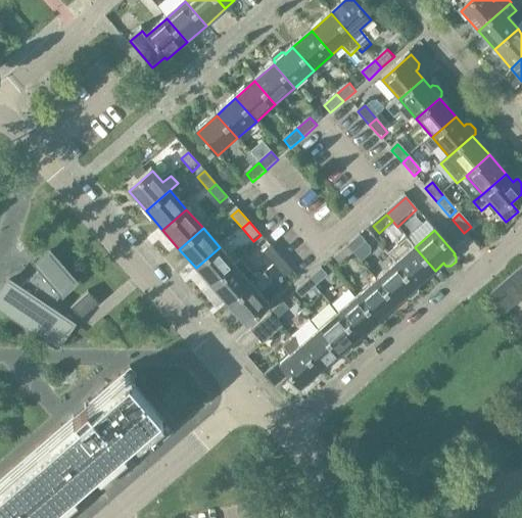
[(360,238),(347,249),(353,255),(366,244),(360,238)]
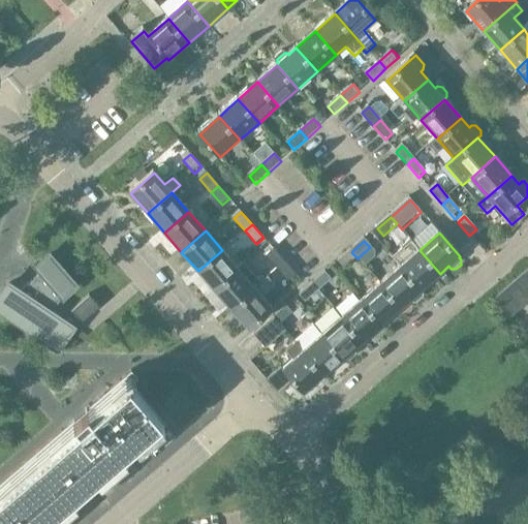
[(396,263),(400,267),(421,290),(440,274),(420,250),(414,244),(406,251),(406,253),(396,263)]
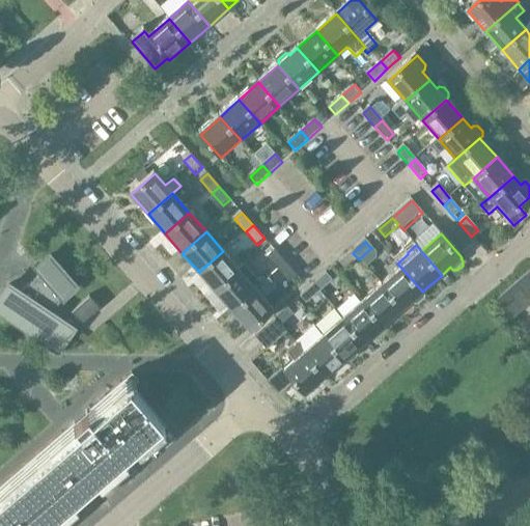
[(199,272),(216,292),(240,271),(223,251),(199,272)]
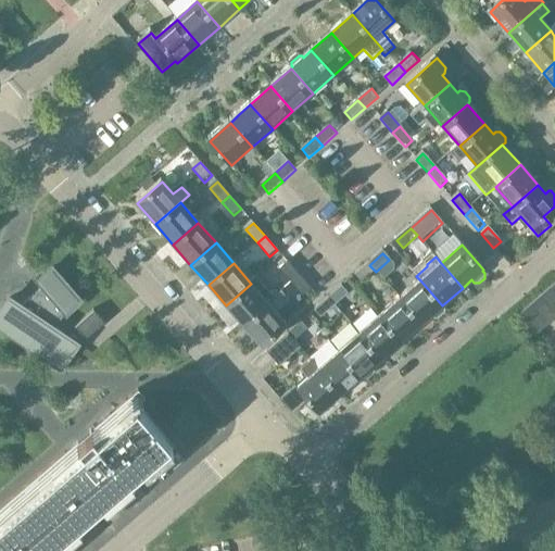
[(281,270),(293,284),(300,277),(288,263),(281,270)]
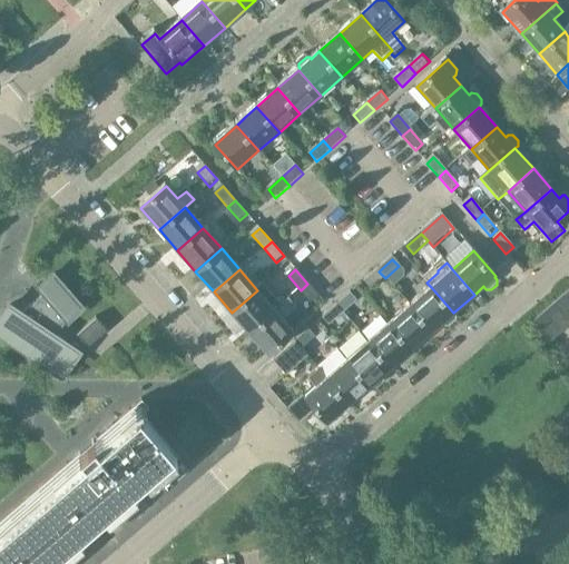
[(385,278),(379,271),(364,284),(371,290),(385,278)]
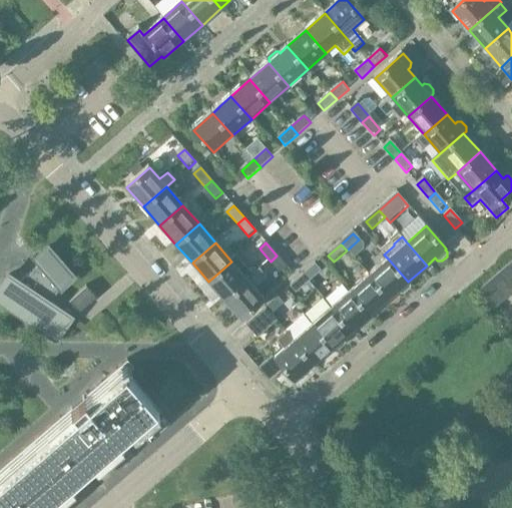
[(11,279),(0,295),(0,303),(58,342),(73,320),(52,306),(63,290),(74,280),(49,251),(38,263),(42,268),(22,286),(11,279)]
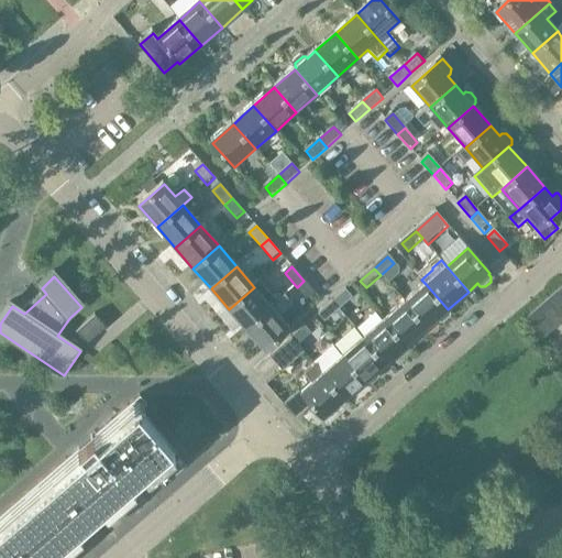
[(304,281),(297,287),(309,301),(316,294),(304,281)]
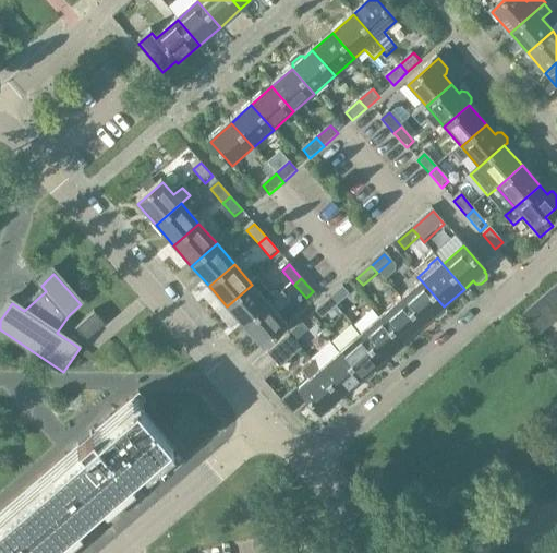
[(227,307),(244,326),(274,300),(256,280),(252,285),(227,307)]
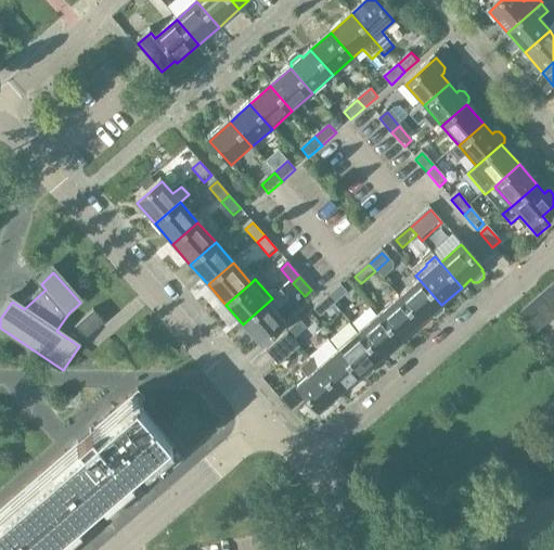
[(420,280),(399,298),(421,323),(430,315),(433,318),(437,318),(443,312),(443,308),(441,305),(420,280)]
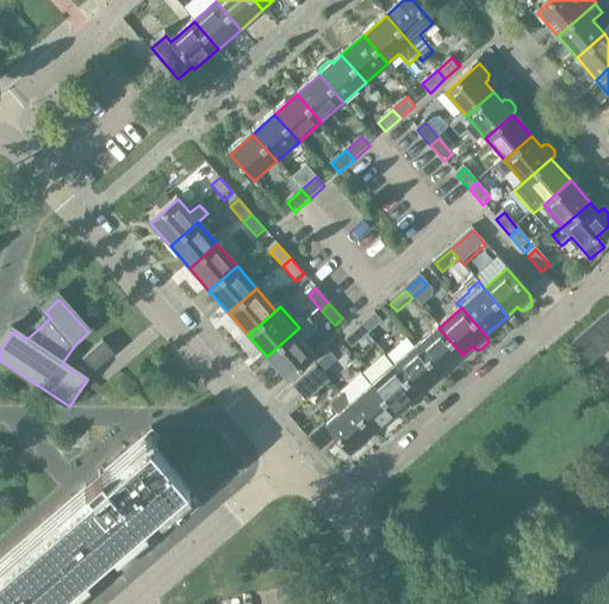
[(376,317),(360,330),(367,337),(383,324),(376,317)]
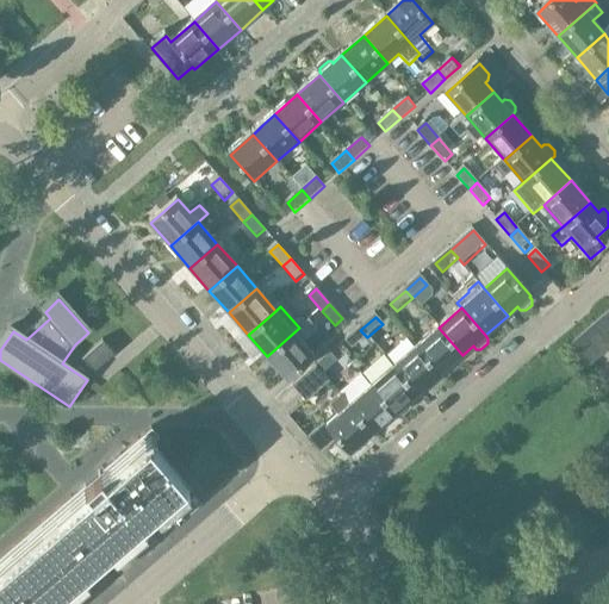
[(608,322),(604,317),(594,327),(608,343),(608,322)]
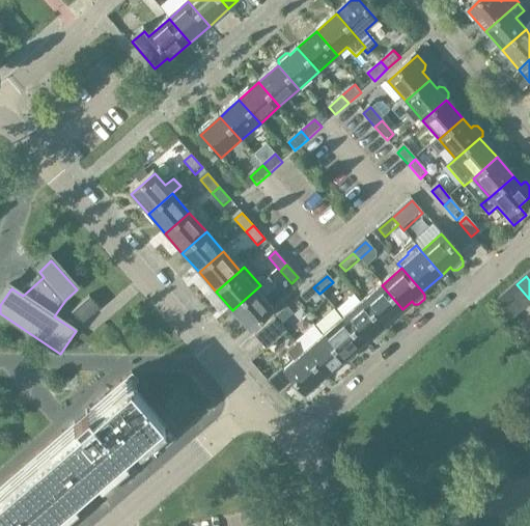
[(260,285),(232,310),(250,331),(274,309),(265,299),(277,288),(269,278),(260,285)]
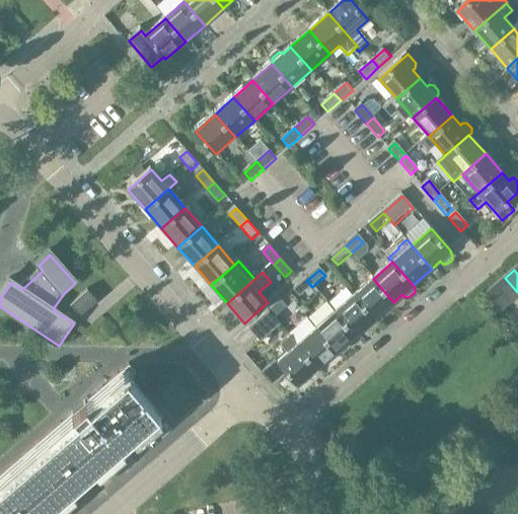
[(517,292),(505,278),(495,286),(511,304),(517,298),(517,292)]
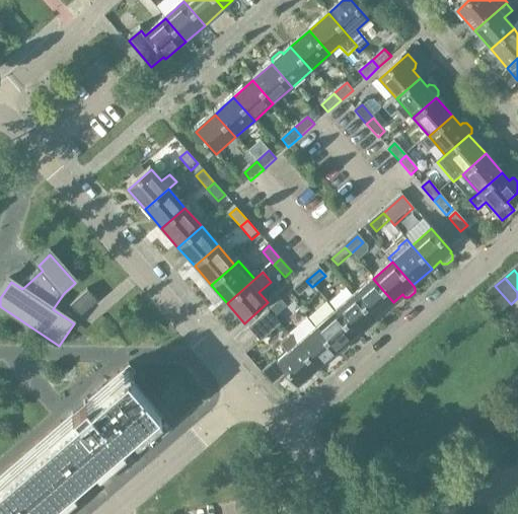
[(373,279),(355,295),(375,318),(393,302),(373,279)]
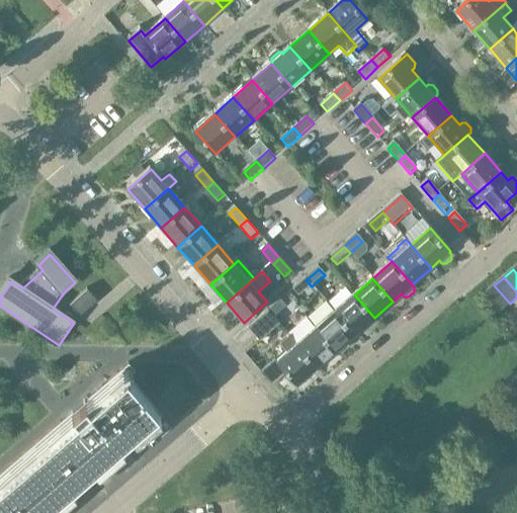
[(312,286),(306,280),(293,291),(299,297),(312,286)]
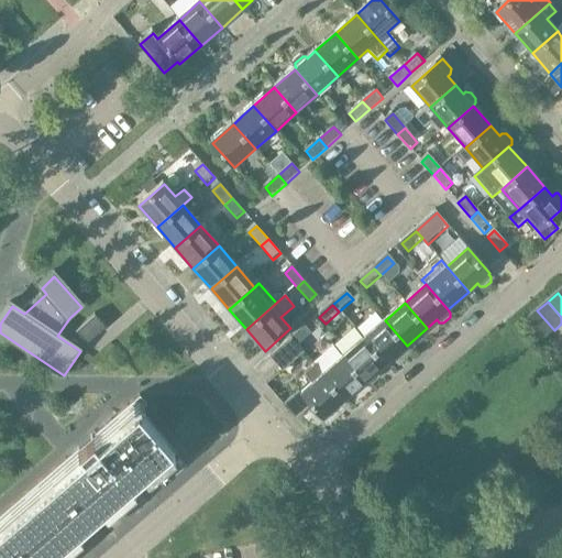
[(554,330),(537,310),(527,319),(544,339),(554,330)]
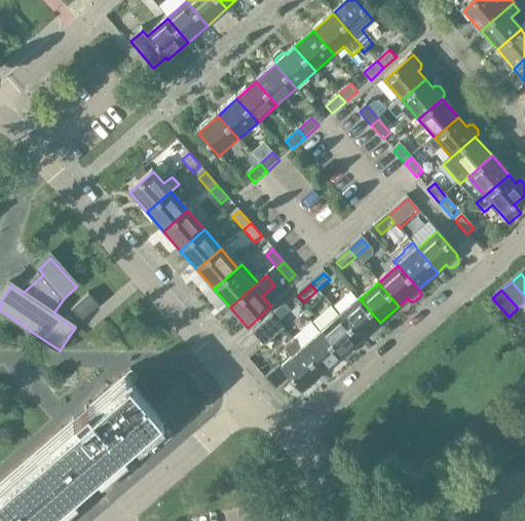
[(73,311),(75,313),(83,323),(101,307),(90,296),(73,311)]
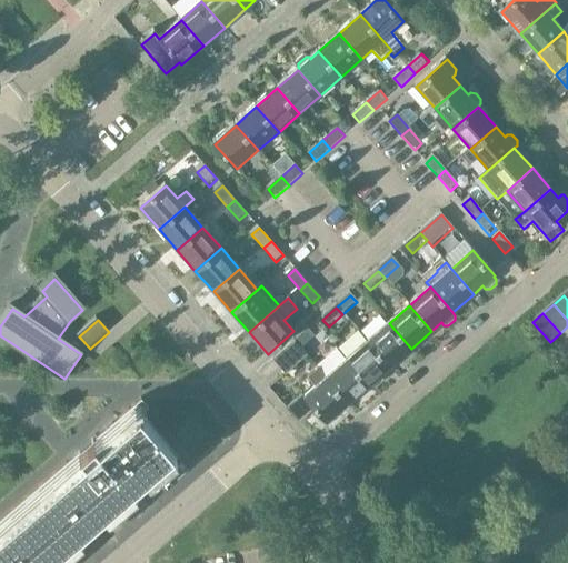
[(389,323),(368,342),(390,367),(411,349),(389,323)]
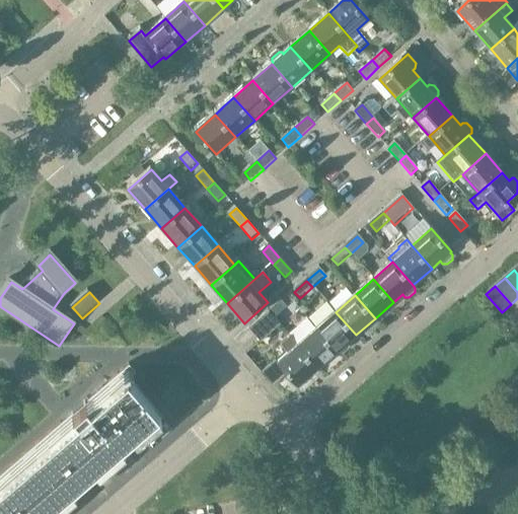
[(282,302),(270,313),(275,320),(288,309),(282,302)]
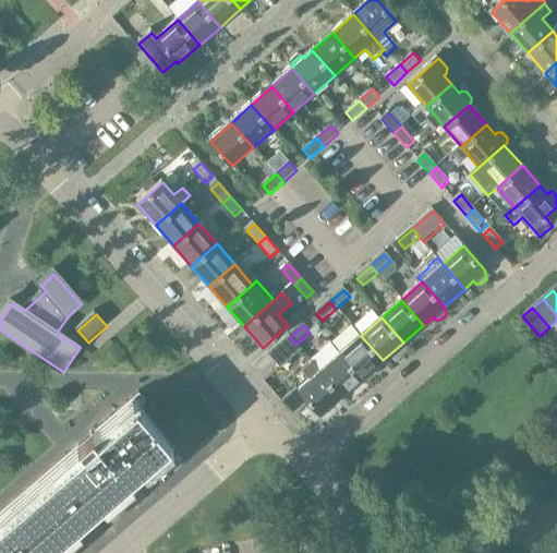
[(361,336),(340,353),(362,379),(364,381),(370,381),(375,376),(375,371),(373,369),(383,360),(361,336)]
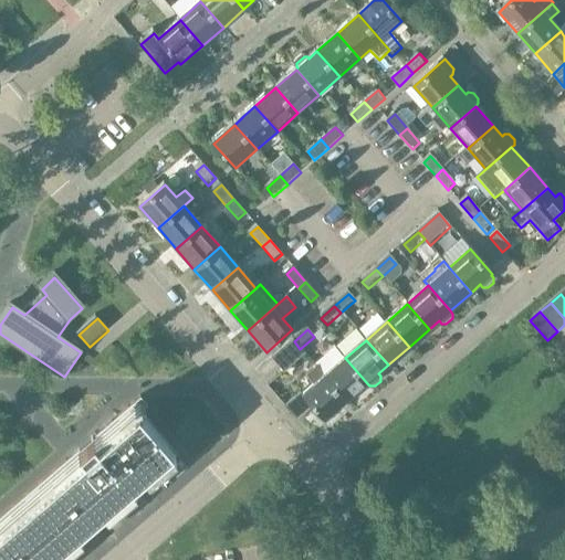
[(300,349),(294,341),(272,360),(285,374),(306,356),(300,349)]
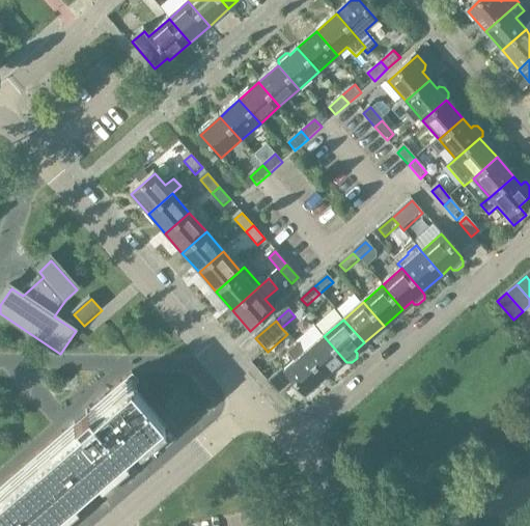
[(324,336),(304,353),(325,377),(344,360),(324,336)]
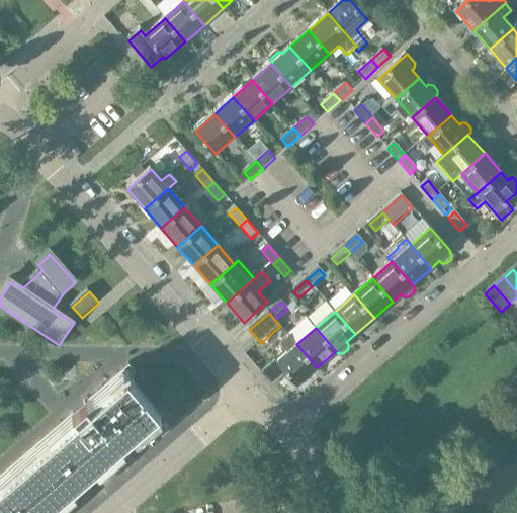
[(289,338),(281,346),(287,353),(295,345),(289,338)]
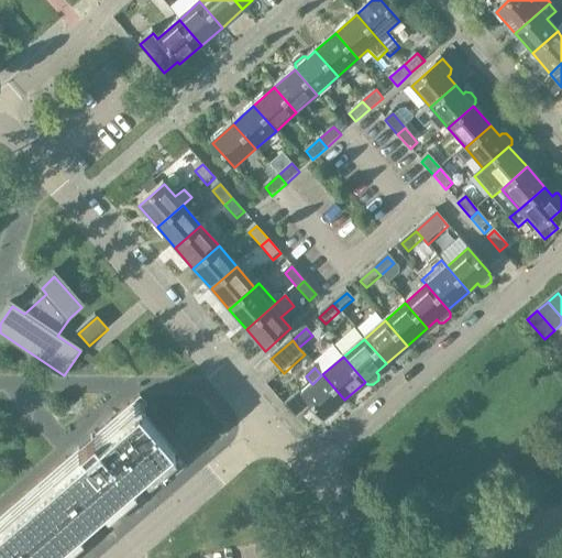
[(344,400),(322,374),(321,375),(312,384),(301,393),(323,418),(344,400)]
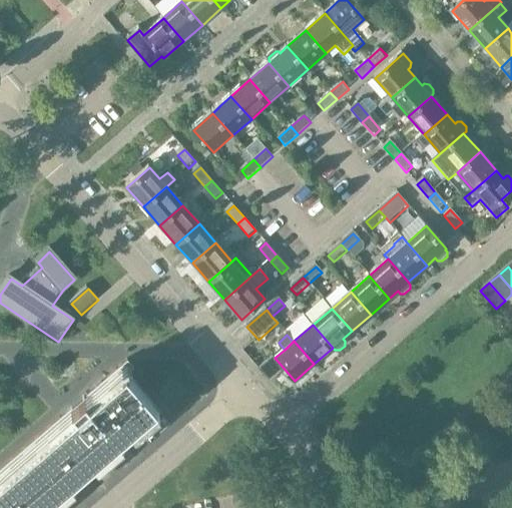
[(51,507),(72,490),(161,414),(128,376),(134,371),(128,363),(0,473),(0,507),(51,507)]
